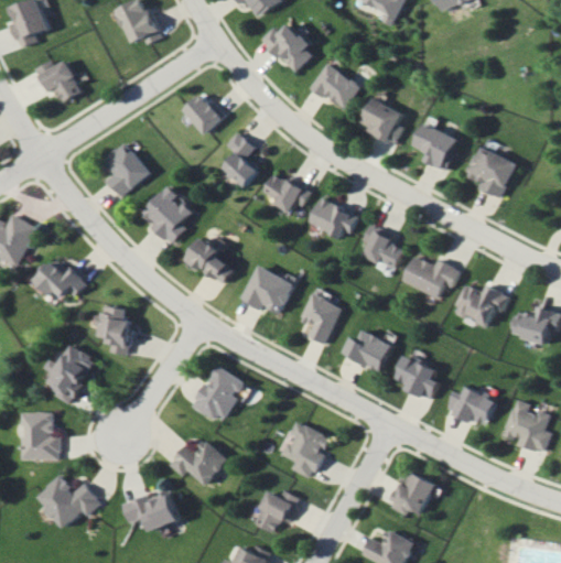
[(34,42),(32,34),(45,30),(35,0),(28,0),(6,7),(17,46),(34,42)]
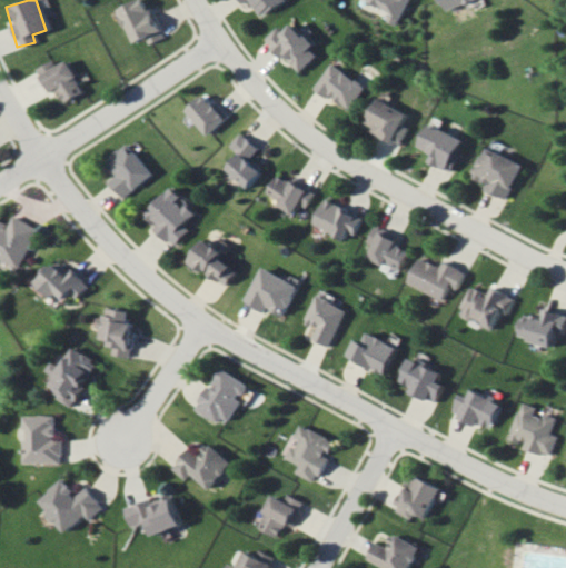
[(141,45),(156,39),(140,0),(132,0),(112,8),(126,43),(139,39),(141,45)]
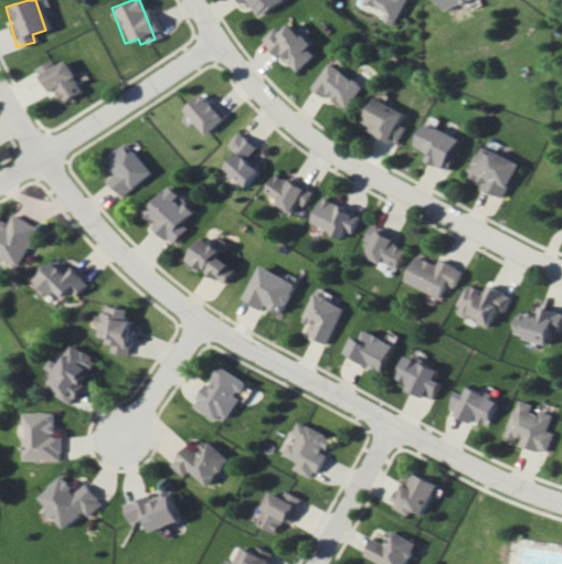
[(282,0),(233,0),(236,4),(242,0),(243,0),(255,18),(282,0)]
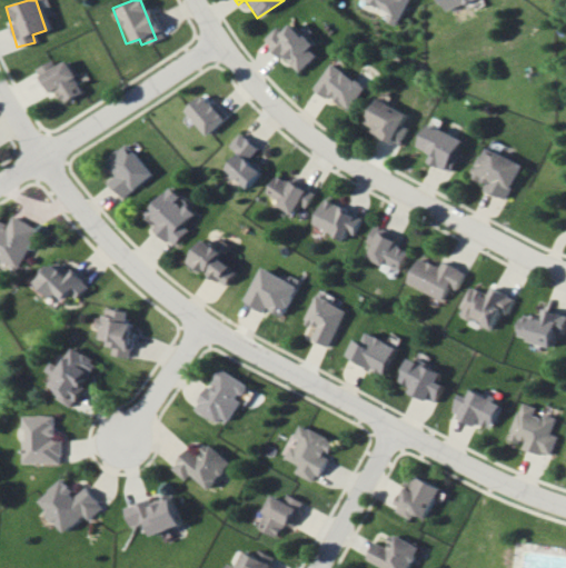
[(439,0),(445,11),(473,0),(439,0)]
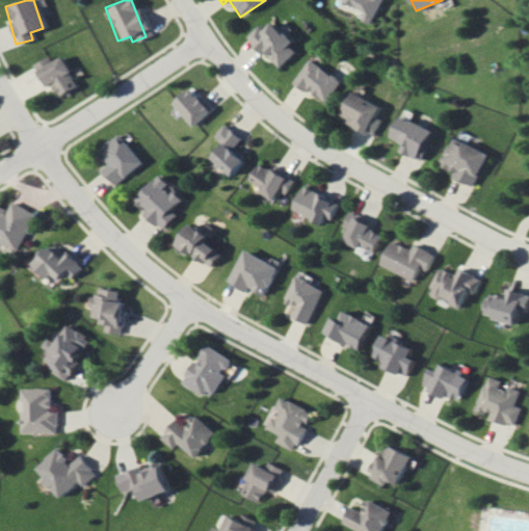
[(295,53),(289,46),(291,43),(272,21),(262,30),(258,25),(245,35),(275,70),(295,53)]
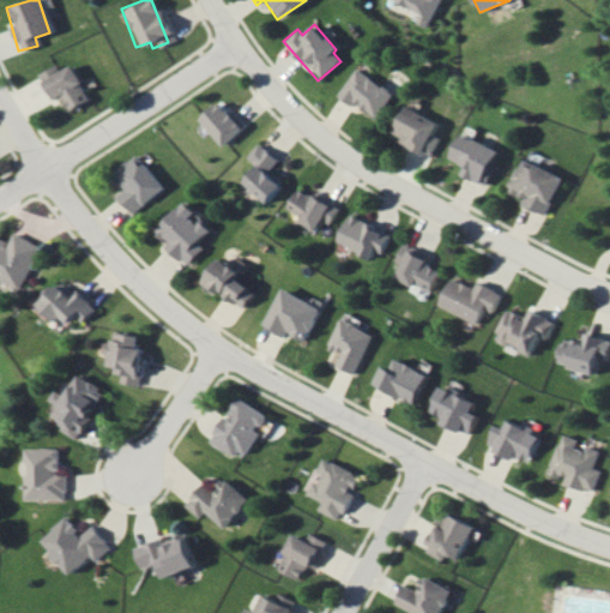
[(60,114),(85,100),(66,66),(54,72),(50,66),(36,74),(60,114)]
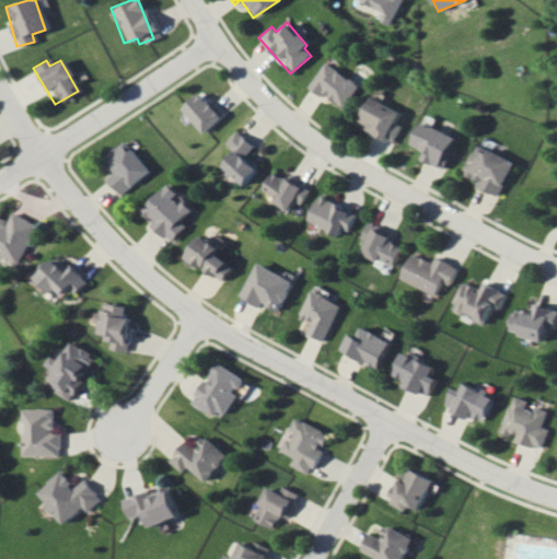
[(306,90),(320,97),(321,95),(344,108),(358,84),(322,63),(306,90)]
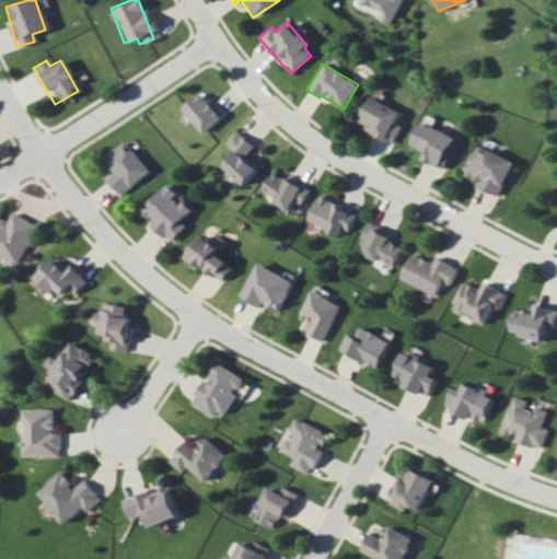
[(197,135),(217,116),(194,92),(174,109),(197,135)]
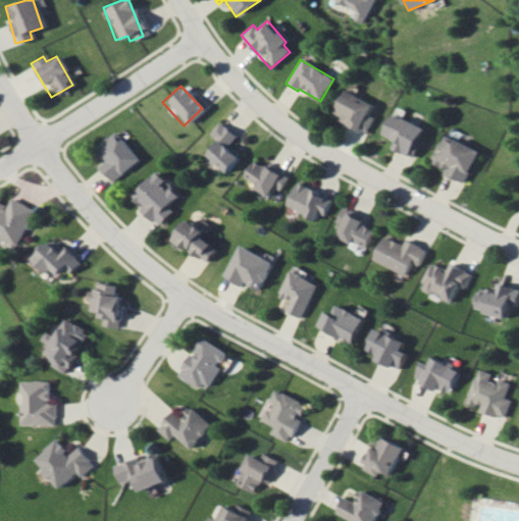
[(366,134),(373,118),(368,116),(373,105),(346,91),(332,116),(366,134)]
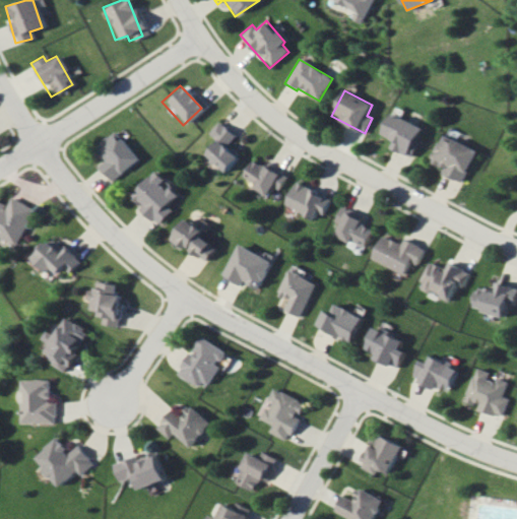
[(421,127),(390,114),(381,135),(393,140),(390,148),(408,156),(421,127)]
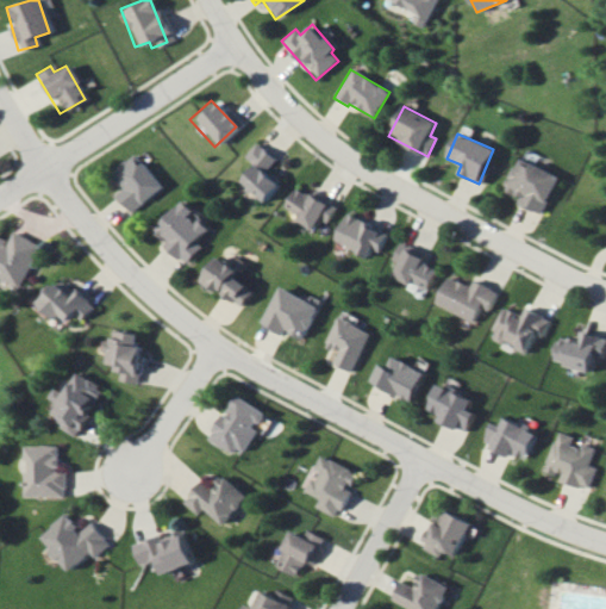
[(237,157),(248,166),(233,182),(260,203),(275,182),(261,171),(269,159),(249,142),(237,157)]
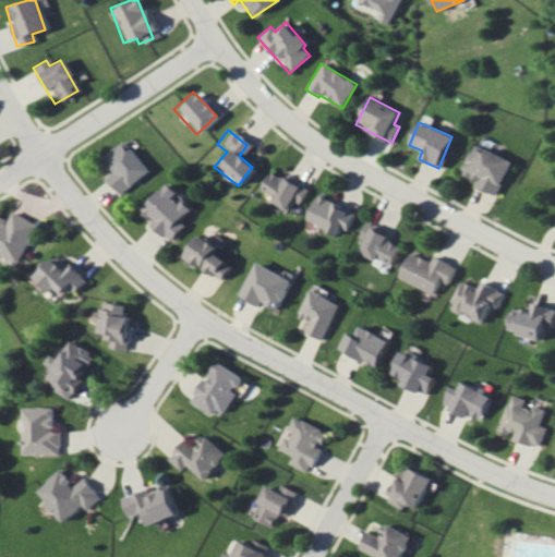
[(94,159),(106,173),(100,178),(115,195),(143,172),(118,141),(94,159)]
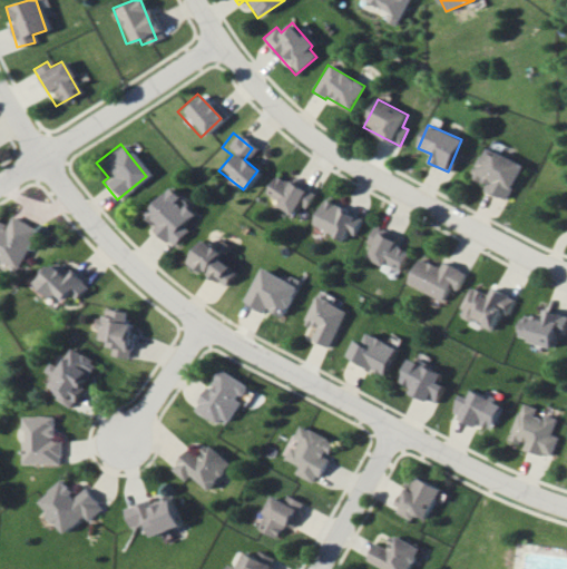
[(482,190),(506,200),(520,165),(482,148),(469,177),(486,184),(482,190)]
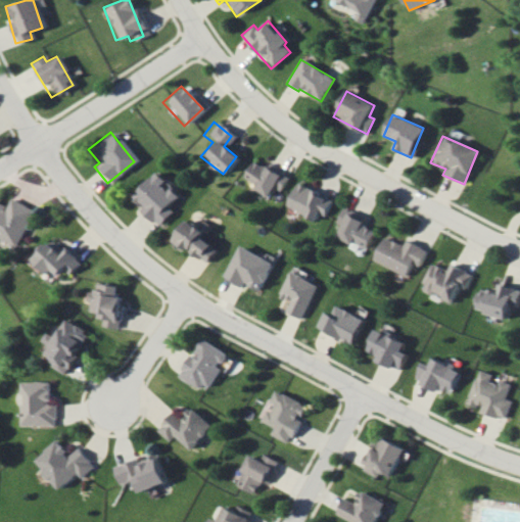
[(265,196),(270,188),(276,192),(286,177),(265,163),(262,169),(248,160),(237,180),(265,196)]
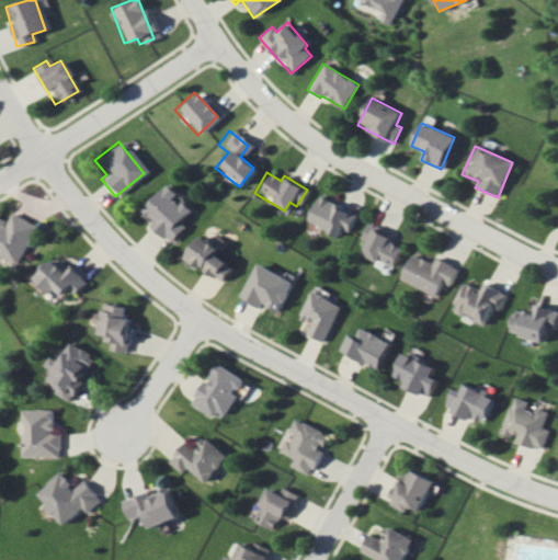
[(164,242),(192,215),(161,185),(135,214),(164,242)]
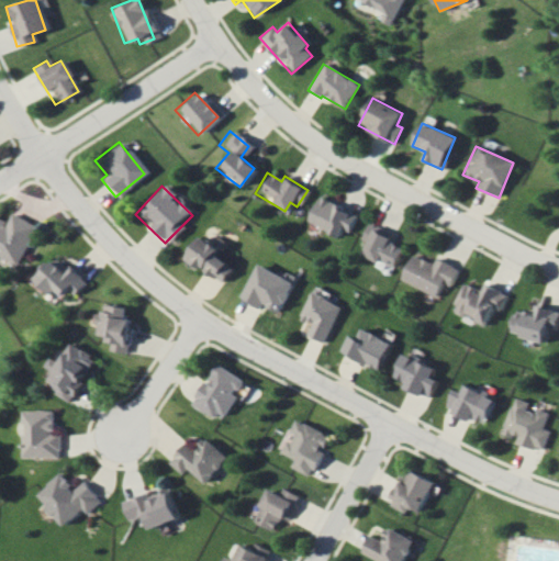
[(305,222),(337,237),(342,229),(348,233),(357,215),(319,197),(305,222)]
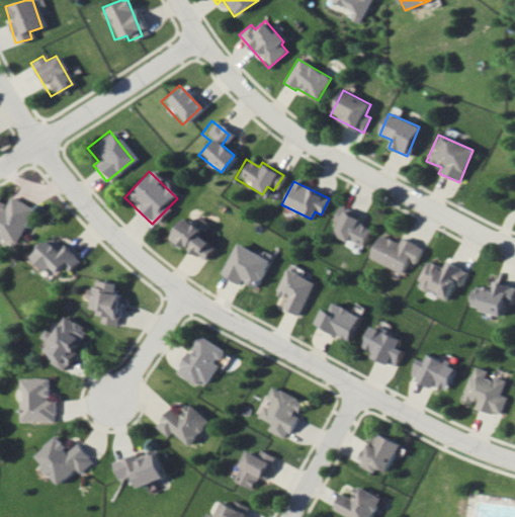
[(0,237),(16,244),(31,206),(9,198),(6,206),(0,203),(0,237)]
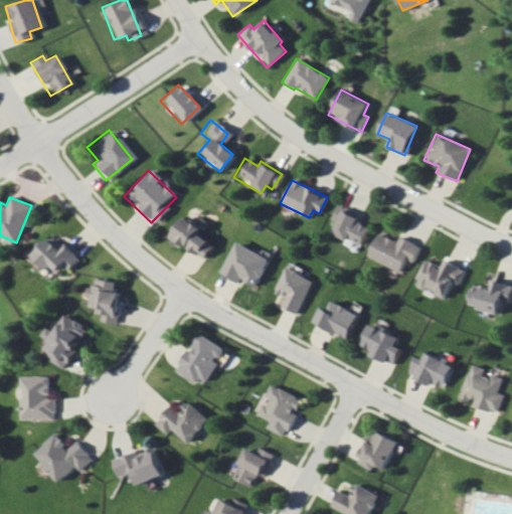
[(331,232),(361,246),(369,227),(356,221),(359,214),(337,204),(330,219),(336,222),(331,232)]
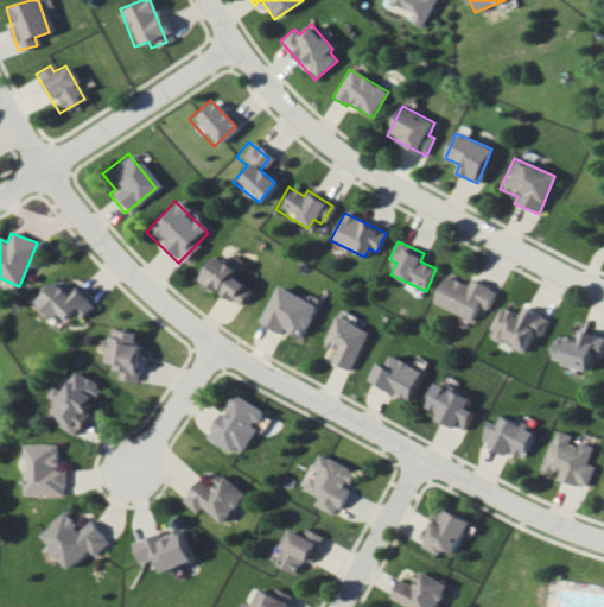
[(239,307),(249,289),(230,278),(235,270),(213,255),(197,282),(239,307)]
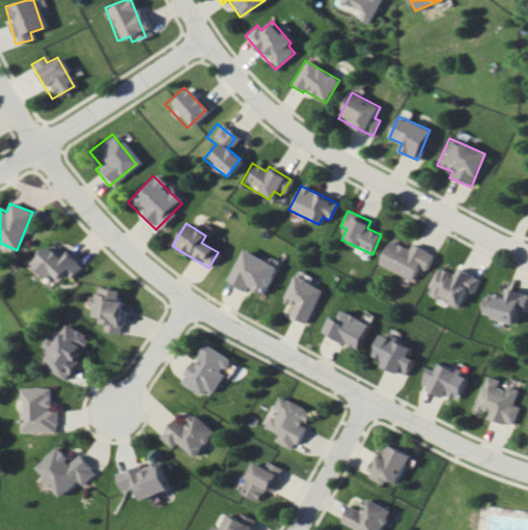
[(380,266),(403,276),(399,283),(408,287),(417,268),(425,271),(433,254),(412,245),(410,250),(390,241),(380,266)]
